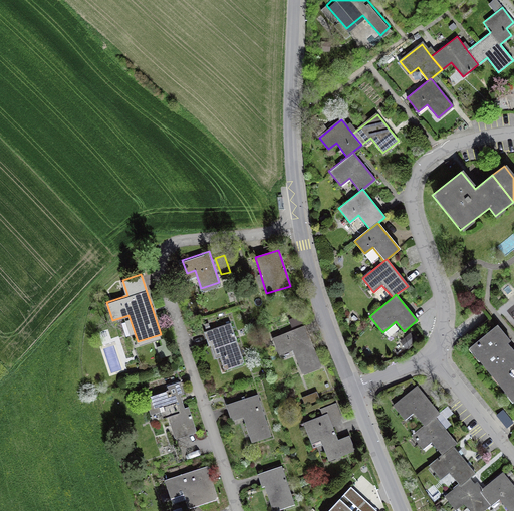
[(489,316),(472,329),(480,338),(496,325),(489,316)]
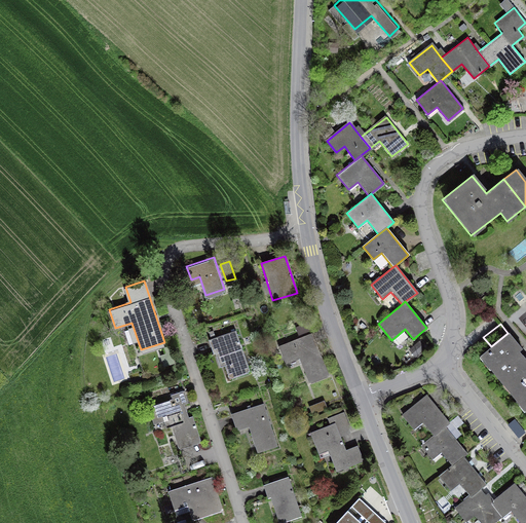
[(235,328),(209,337),(214,350),(220,348),(229,375),(250,368),(235,328)]
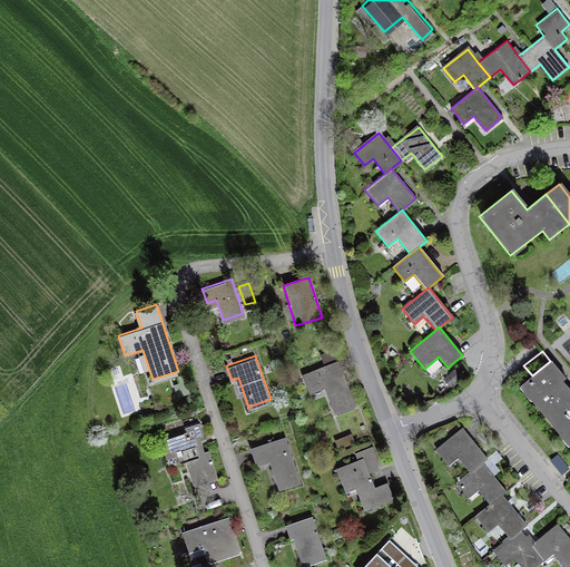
[(338,361),(301,375),(307,396),(324,389),(334,416),(356,408),(338,361)]
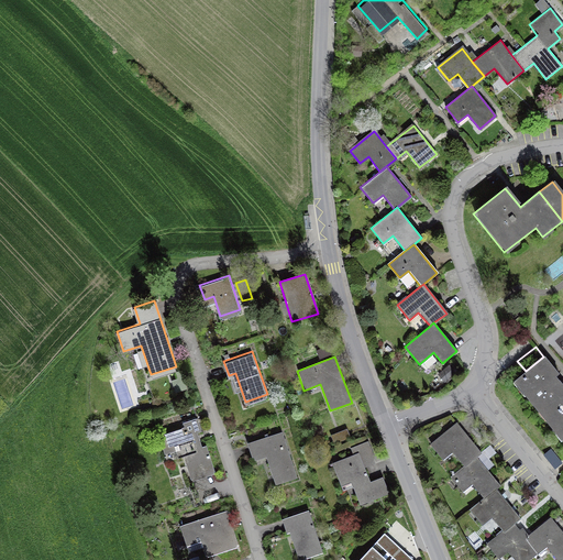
[(536,410),(562,388),(562,386),(554,376),(558,373),(544,357),(543,357),(526,371),(512,381),(536,410)]
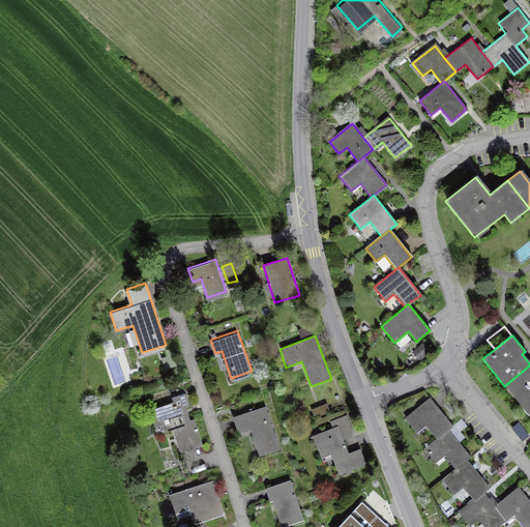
[(110,364),(114,381),(127,378),(122,361),(110,364)]
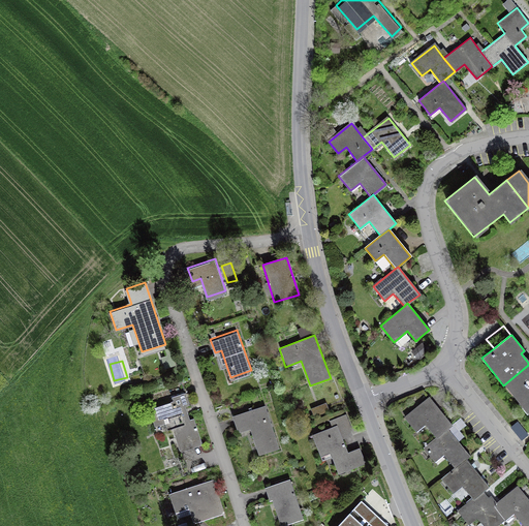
[(528,365),(503,385),(526,415),(528,412),(528,365)]
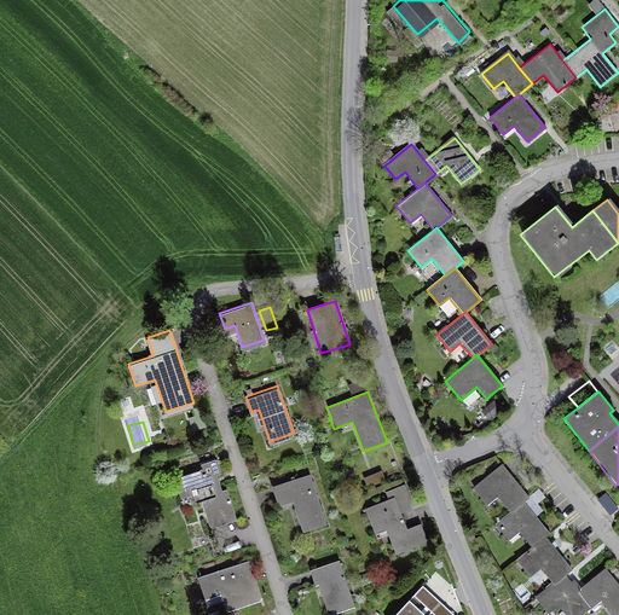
[(221,470),(217,456),(202,462),(203,465),(178,474),(183,491),(200,485),(203,498),(202,498),(210,523),(236,515),(227,486),(223,488),(218,471),(221,470)]
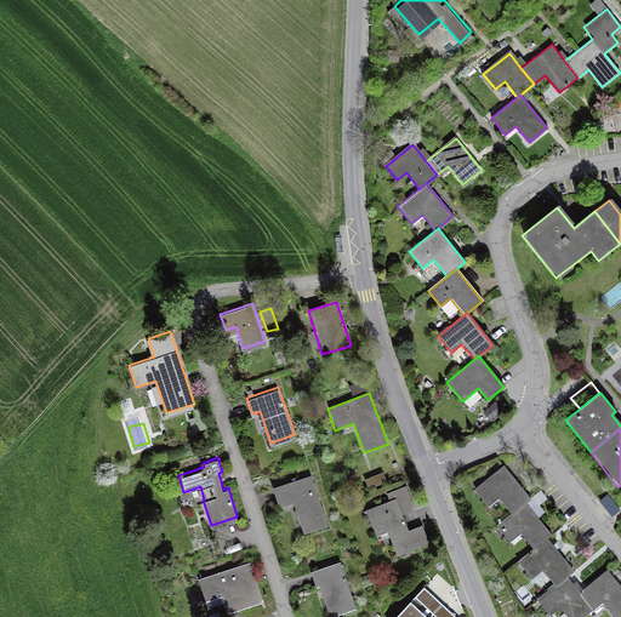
[(503,466),(474,490),(488,506),(497,498),(512,515),(527,504),(533,500),(503,466)]
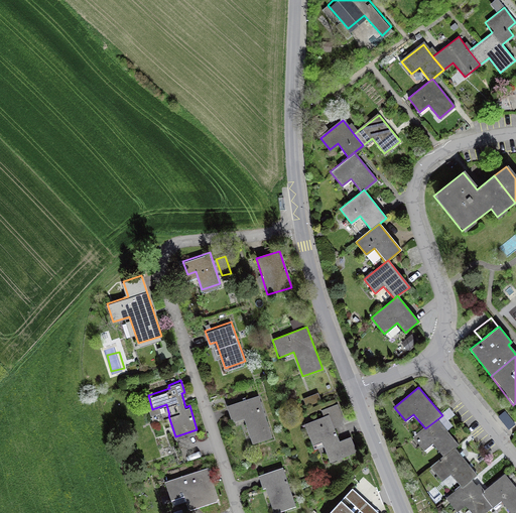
[(317,390),(303,396),(306,402),(320,397),(317,390)]
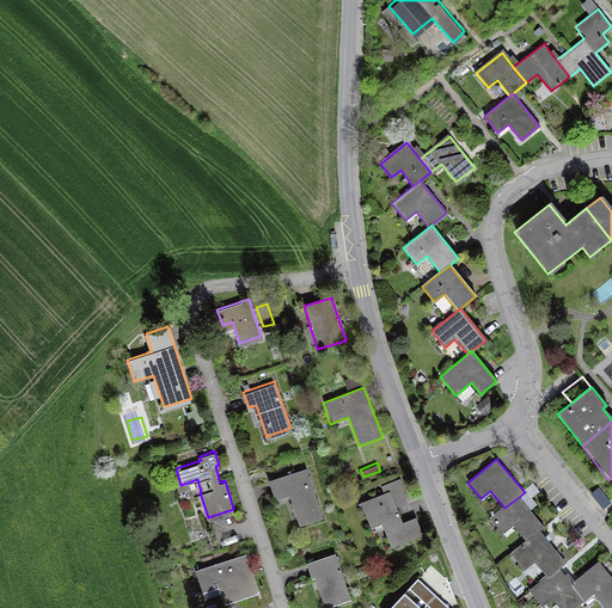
[(307,466),(269,478),(274,492),(288,489),(300,522),(323,515),(307,466)]
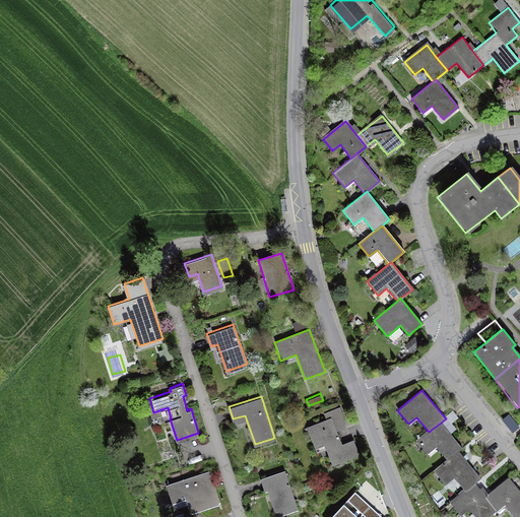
[(359,452),(352,438),(341,442),(335,425),(346,421),(340,404),(324,410),(326,416),(306,425),(315,446),(325,442),(332,462),(359,452)]
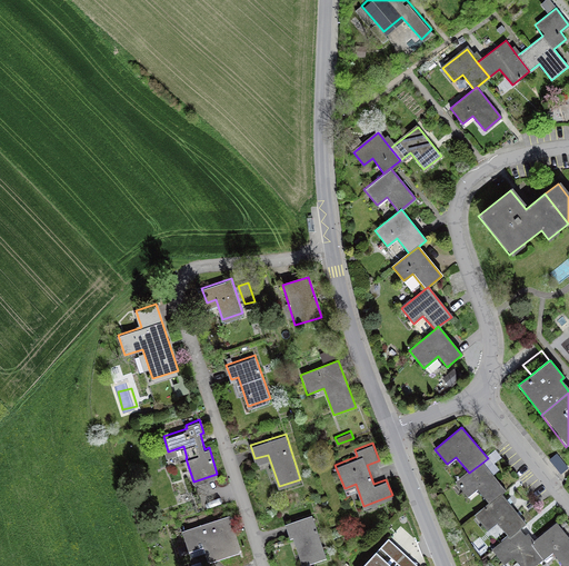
[(469,473),(457,482),(468,495),(476,489),(489,504),(501,495),(506,492),(482,463),(469,473)]
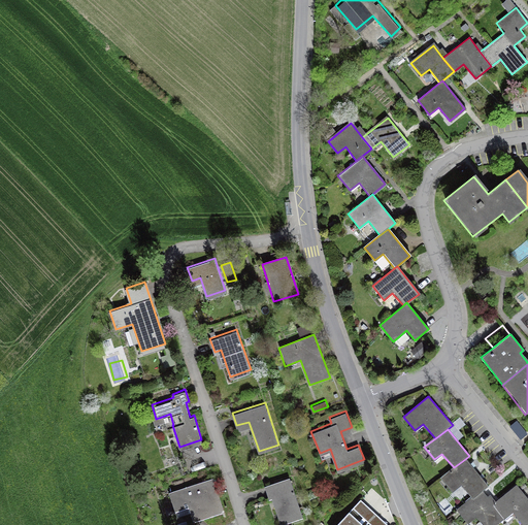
[(454,467),(440,478),(452,493),(461,486),(471,498),(484,489),(487,487),(465,459),(454,467)]
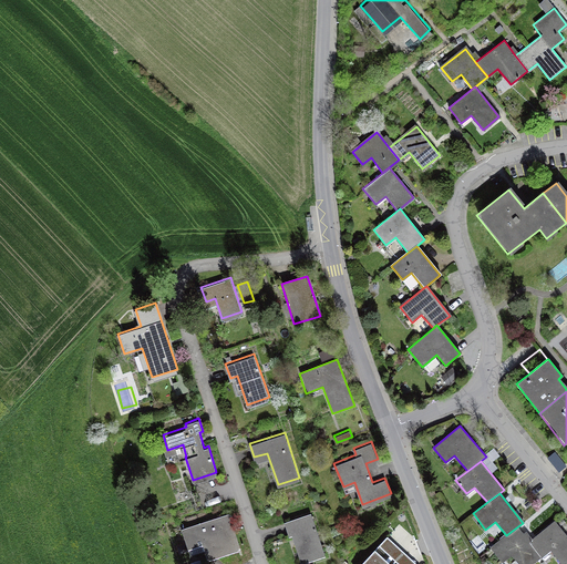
[(229,511),(184,526),(192,549),(204,544),(207,556),(240,545),(229,511)]
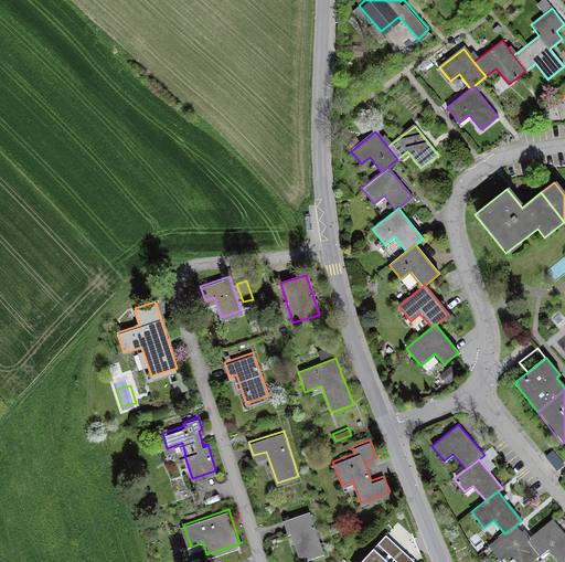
[(310,509),(285,518),(289,531),(292,530),(302,559),(323,551),(310,509)]
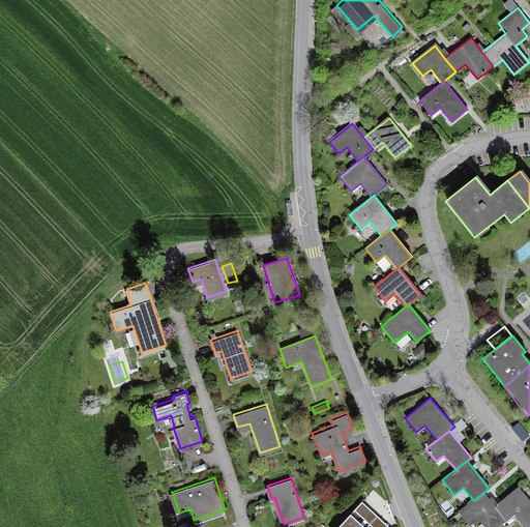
[(527,526),(529,523),(529,502),(518,487),(495,504),(507,520),(516,514),(527,526)]
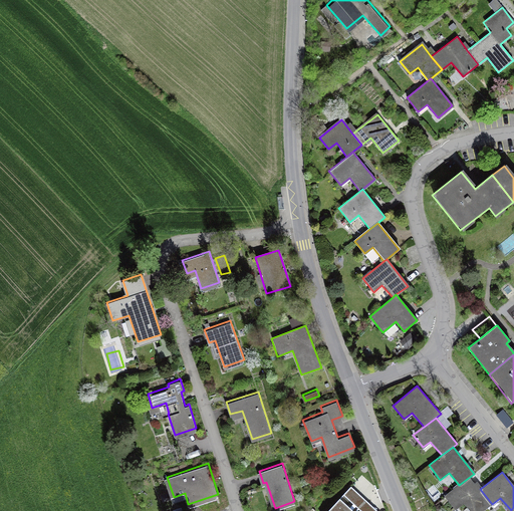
[(464,504),(469,510),(482,510),(492,504),(480,489),(471,476),(459,485),(444,496),(455,510),(464,504)]
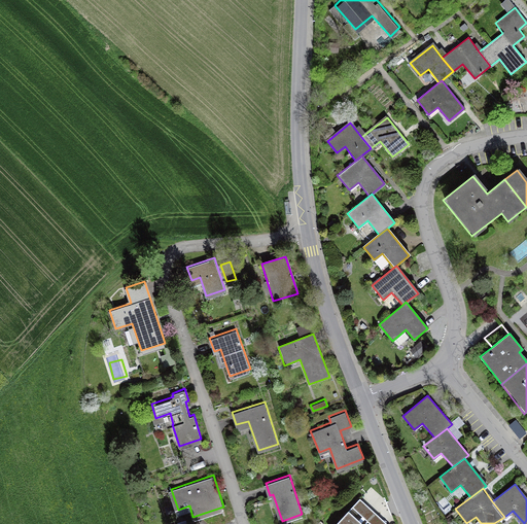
[(362,497),(348,513),(359,523),(379,523),(385,518),(362,497)]
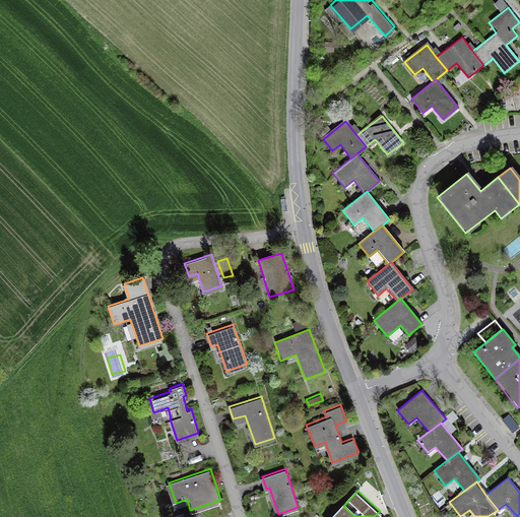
All buildings are outlined.
